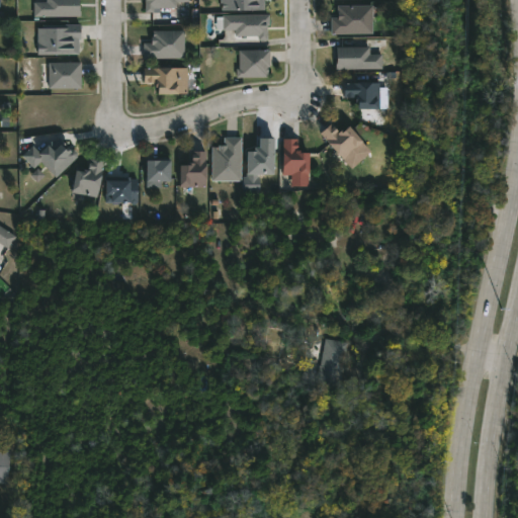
[(79,0),(79,6),(80,16),(33,16),(33,1),(46,1),(46,0),(79,0)]
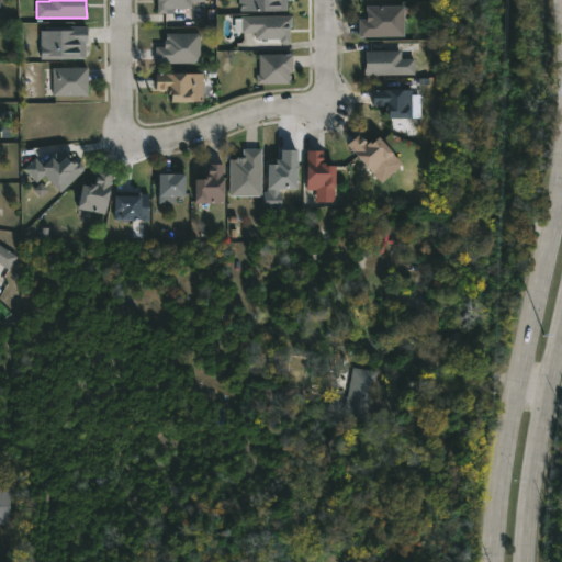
[(204,0),(204,1),(192,1),(192,8),(166,8),(166,12),(156,12),(156,0),(204,0)]
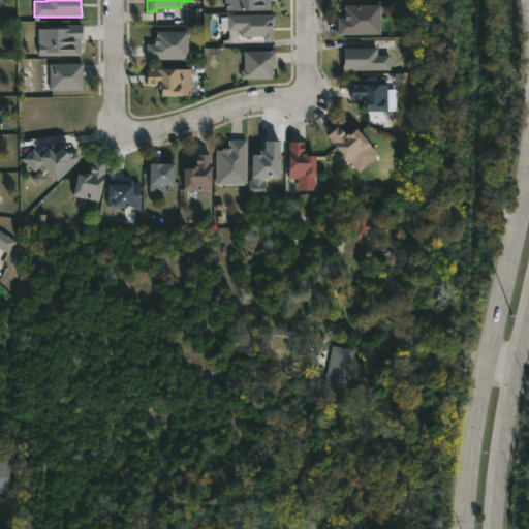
[(225,0),(226,11),(270,10),(269,0),(225,0)]
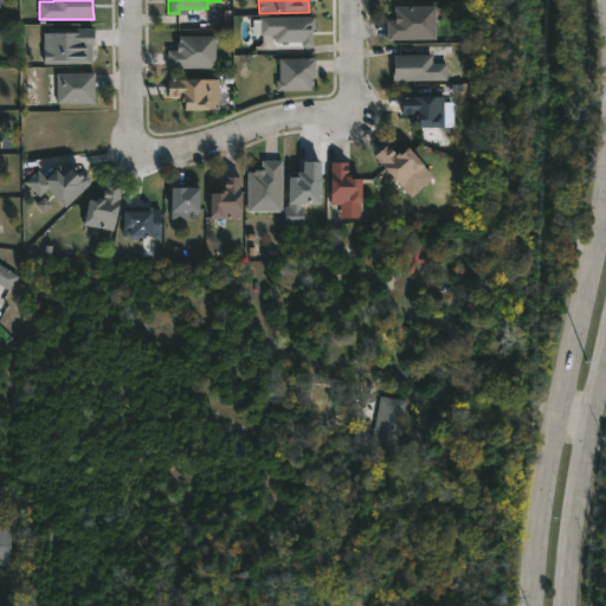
[(436,39),(388,40),(388,20),(394,20),(394,6),(434,6),(436,39)]
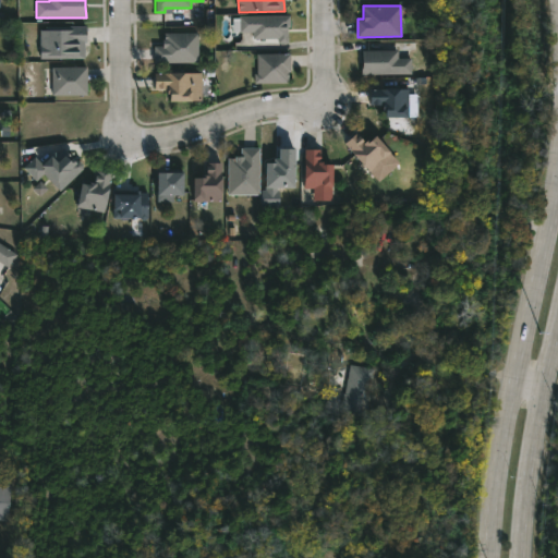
[(288,32),(288,43),(278,43),(278,38),(254,38),(253,32),(240,32),(240,16),(290,15),(290,26),(288,26),(288,32)]
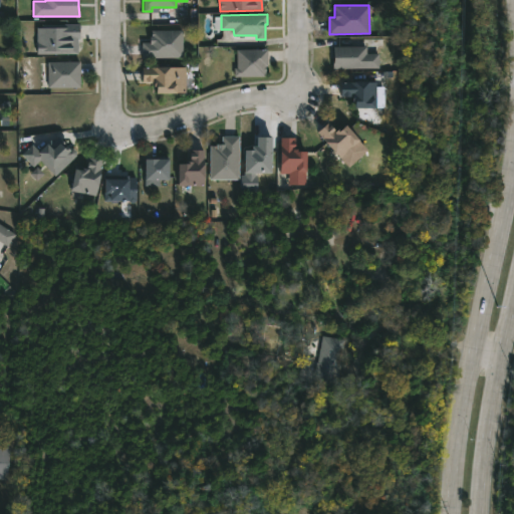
[(37,54),(78,54),(78,26),(37,26),(37,54)]
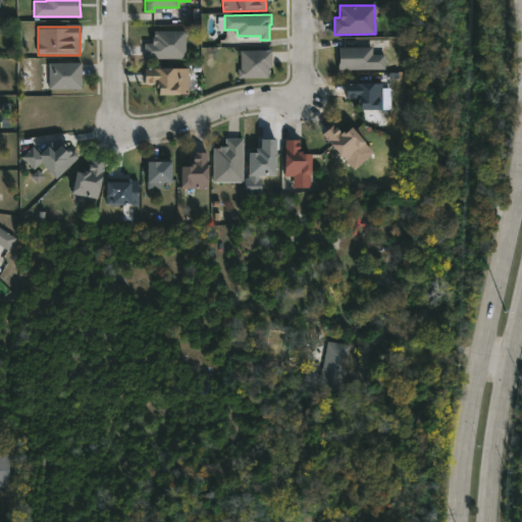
[(185,57),(144,58),(144,42),(151,42),(152,31),(185,31),(185,57)]
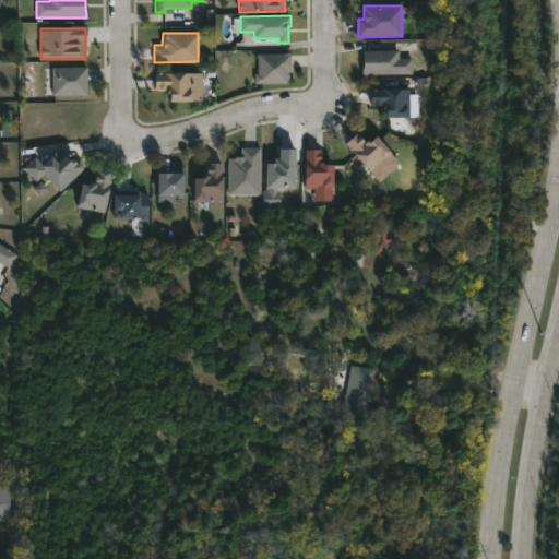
[(399,50),(399,58),(413,58),(413,74),(363,73),(364,49),(399,50)]
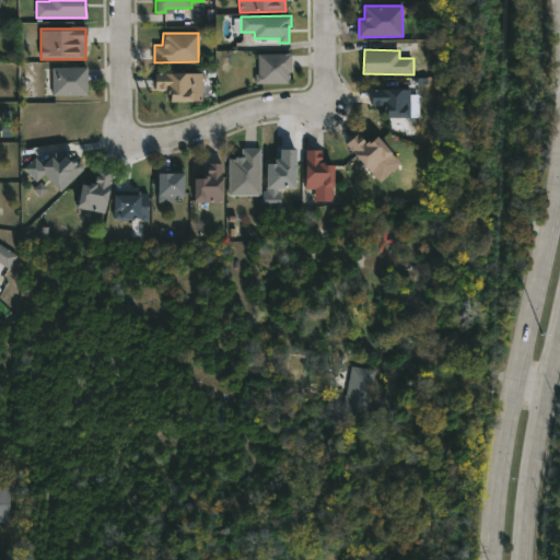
[(289,82),(256,82),(256,73),(258,73),(258,54),(291,53),(292,71),(289,71),(289,82)]
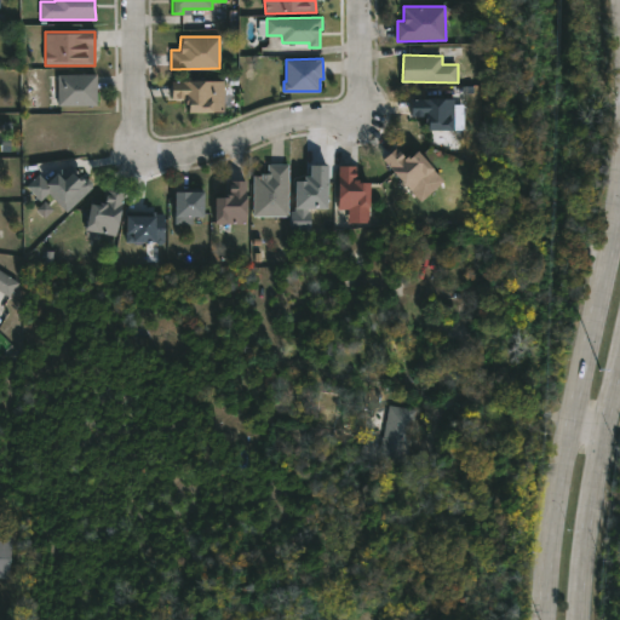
[(58,104),(57,74),(97,74),(97,104),(58,104)]
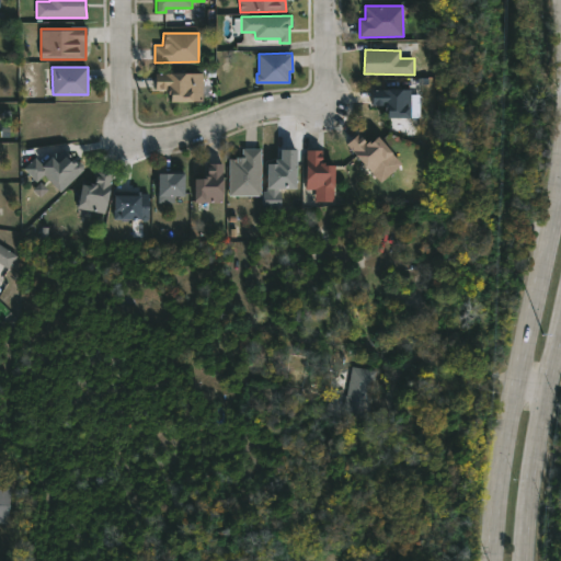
[(202,73),(202,100),(168,102),(168,92),(165,92),(165,89),(155,88),(155,73),(202,73)]
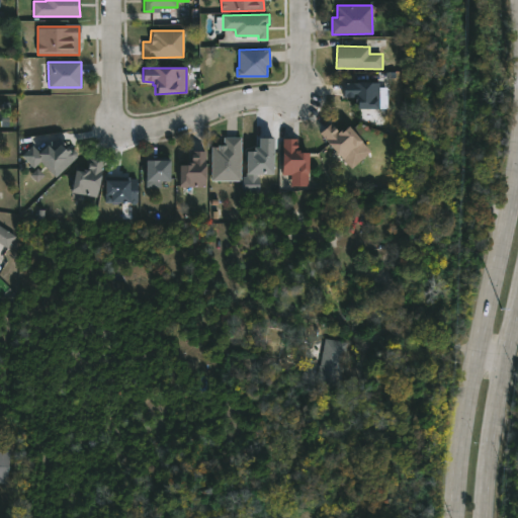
[(379,82),(379,86),(389,86),(387,107),(355,107),(355,98),(353,98),(353,96),(344,96),(344,82),(379,82)]
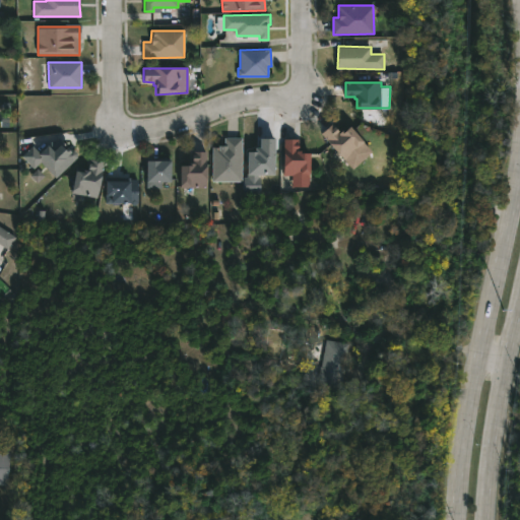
[(332,122),(341,132),(348,125),(365,141),(345,159),(329,142),(330,141),(322,132),(332,122)]
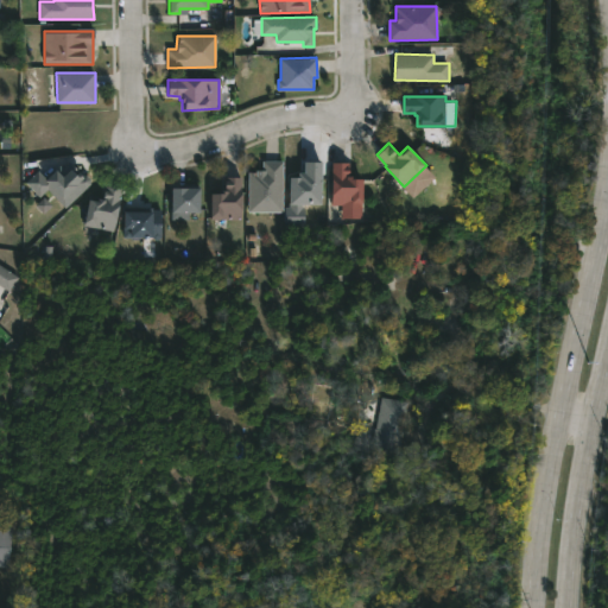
[(46,179),(38,171),(25,183),(39,198),(48,190),(65,209),(90,184),(68,159),(46,179)]
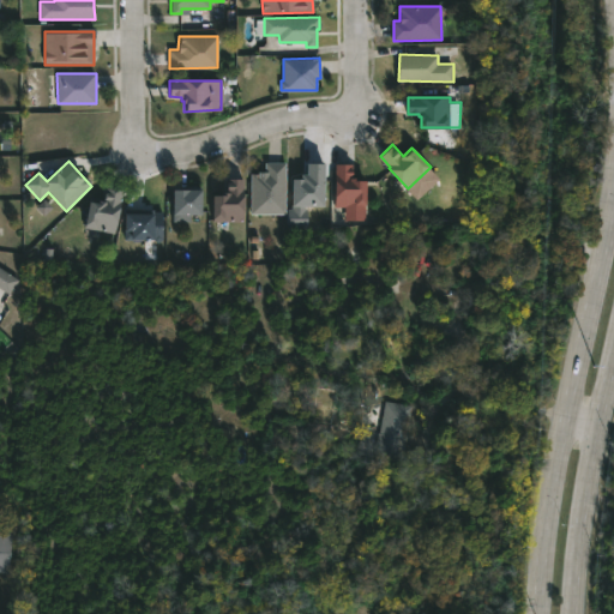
[(284,214),(251,214),(251,174),(265,172),(265,162),(286,162),(284,214)]
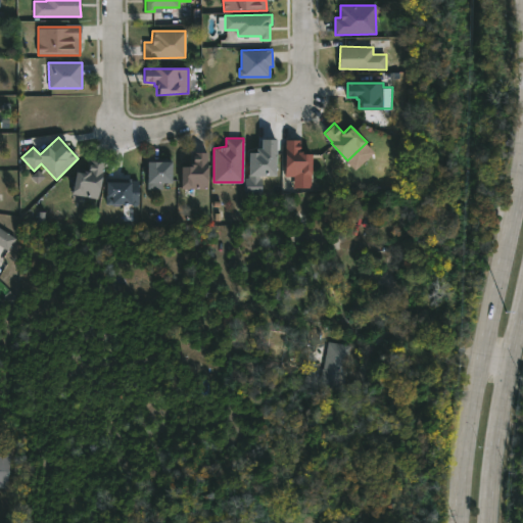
[(276,140),(262,139),(260,151),(248,151),(248,179),(245,179),(244,193),(262,193),(262,176),(276,176),(276,140)]
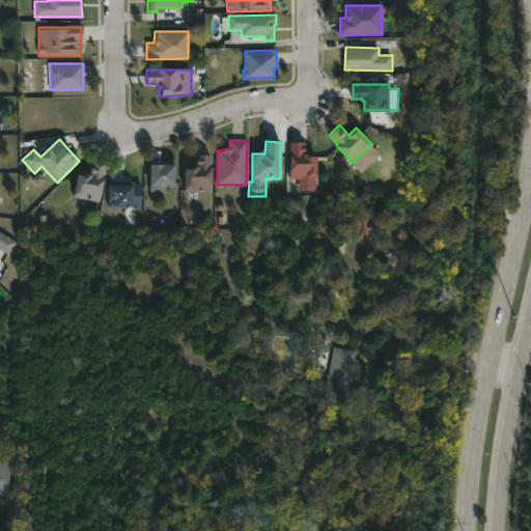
[(307,154),(307,156),(316,156),(316,178),(289,178),(290,141),(304,141),(304,152),(307,154)]
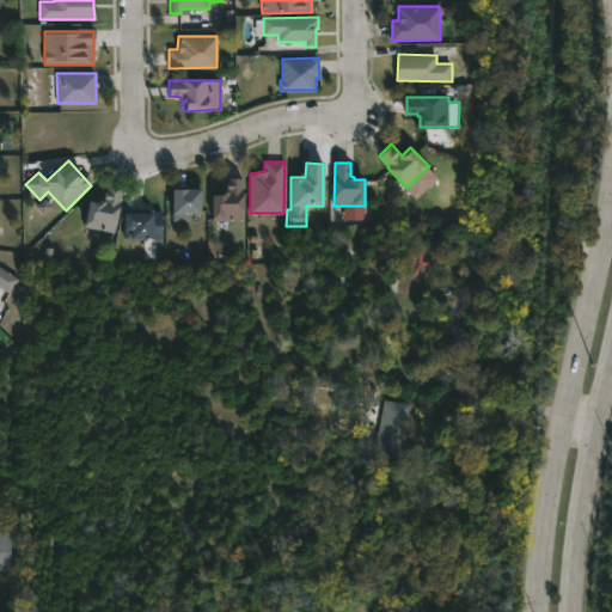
[(218,220),(212,220),(212,194),(222,194),(222,191),(226,191),(227,177),(242,178),(242,220),(218,220)]
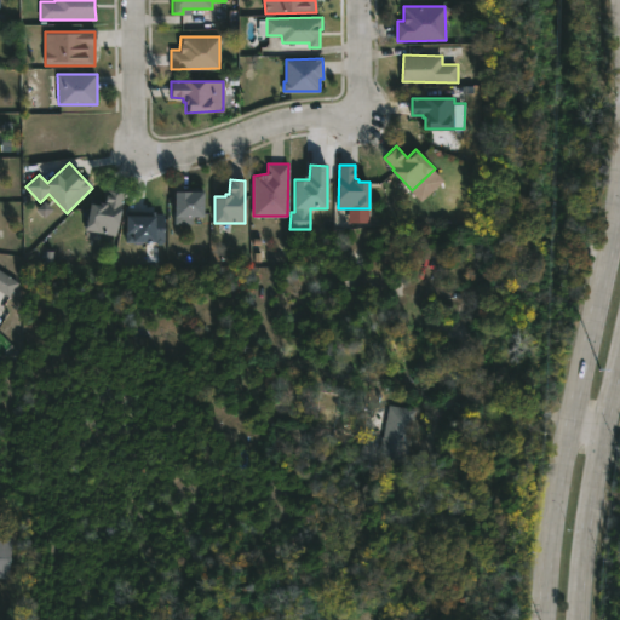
[(122,193),(116,235),(85,229),(90,202),(105,202),(104,201),(107,189),(122,193)]
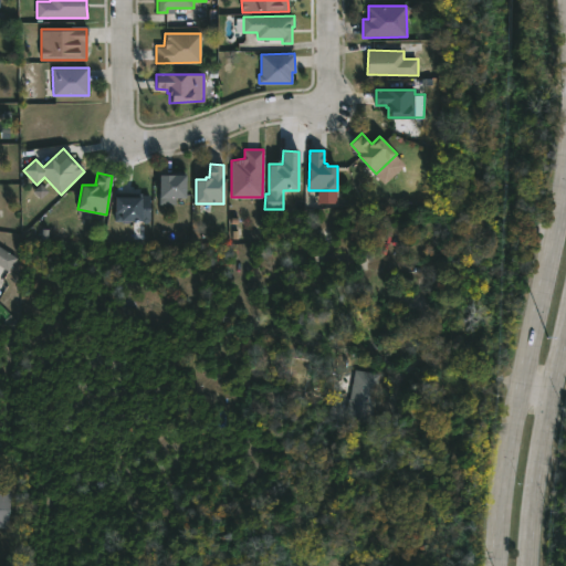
[(186,175),(186,198),(178,198),(178,203),(163,203),(163,197),(159,197),(159,175),(186,175)]
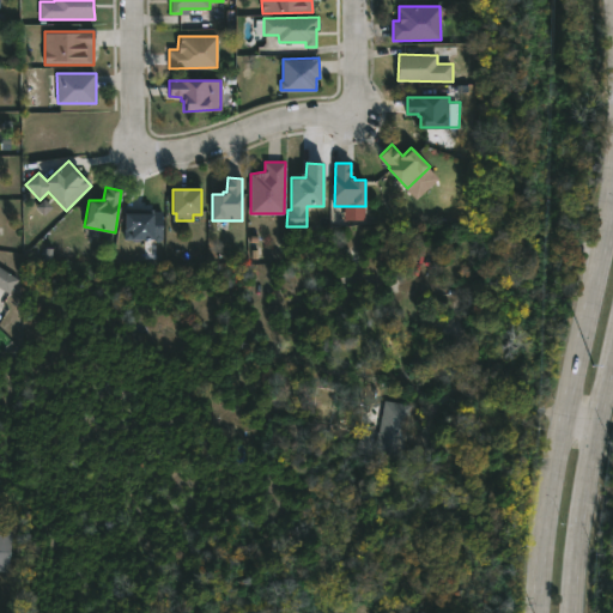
[(53,208),(44,200),(36,207),(43,216),(53,208)]
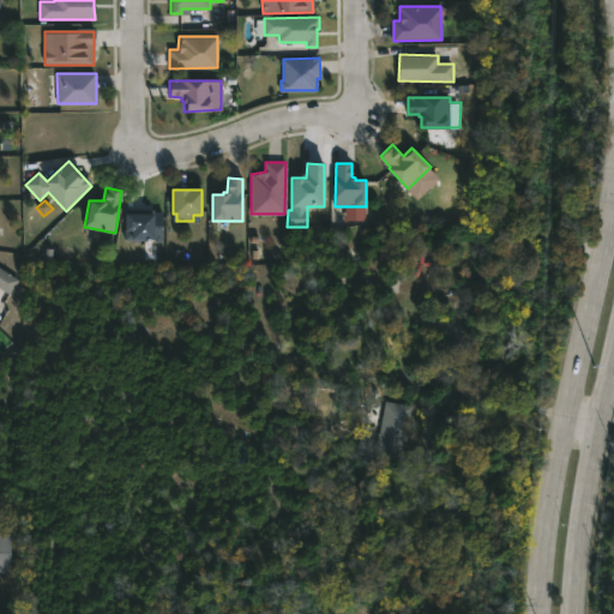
[(125,214),(125,241),(163,241),(162,212),(125,214)]
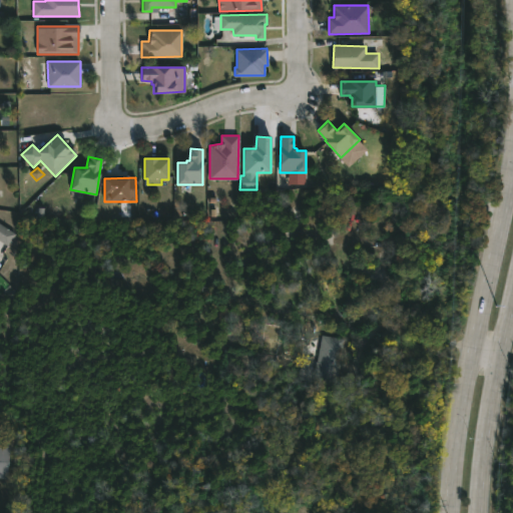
[(0,223),(15,233),(7,245),(0,240),(0,223)]
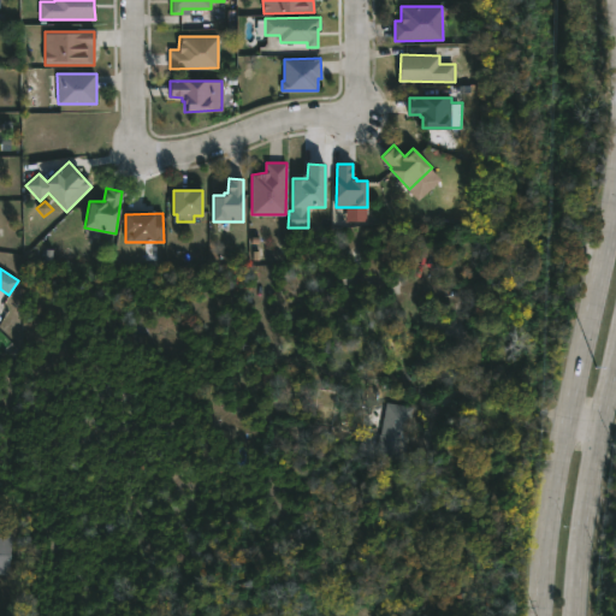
[(407,454),(404,463),(377,458),(388,402),(415,408),(407,454)]
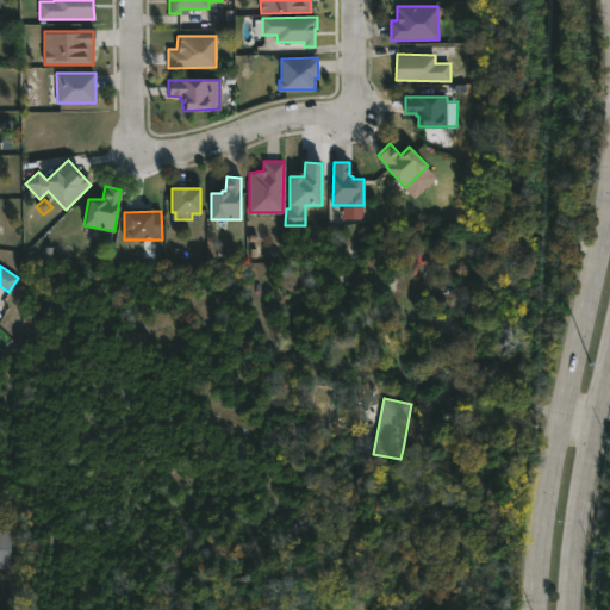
[(0,528),(12,530),(6,570),(0,568),(0,528)]
